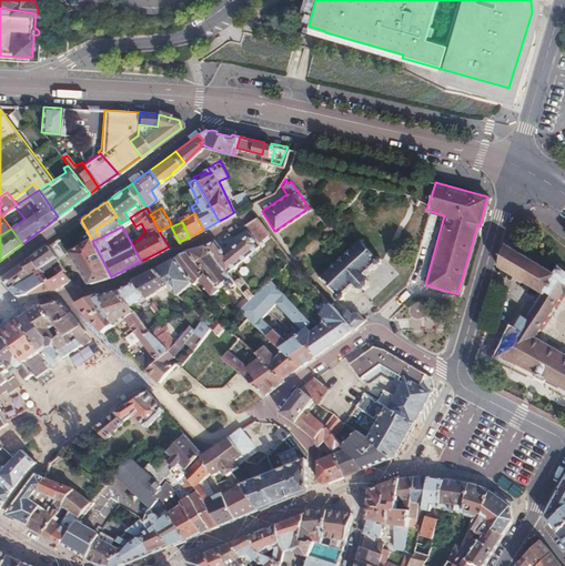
[(203,245),(228,271),(255,241),(245,231),(223,253),(211,241),(203,245)]
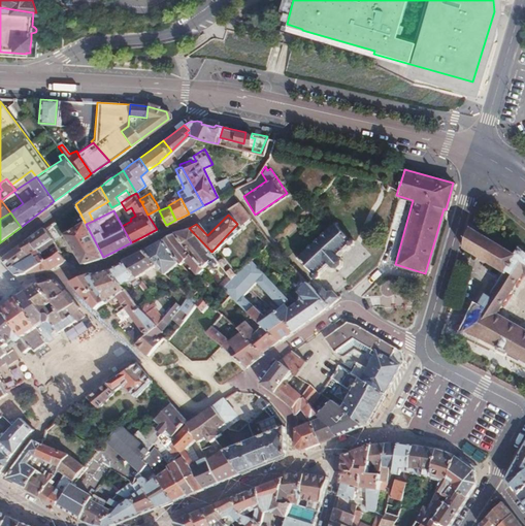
[(66,231),(58,218),(51,223),(59,235),(66,231)]
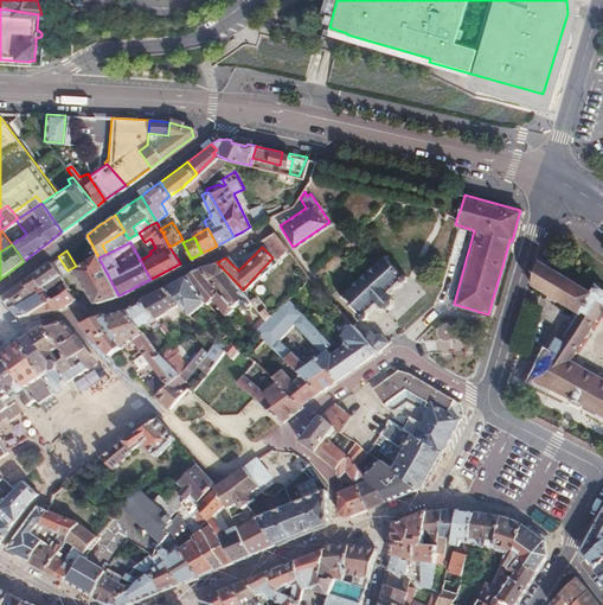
[(341,292),(337,292),(337,295),(341,295),(358,311),(355,317),(358,319),(361,319),(365,316),(364,313),(376,303),(382,307),(385,309),(391,304),(390,298),(384,293),(397,279),(399,280),(403,278),(403,275),(401,273),(396,273),(379,256),(379,253),(376,253),(376,258),(374,259),(372,256),(370,260),(371,262),(341,292)]
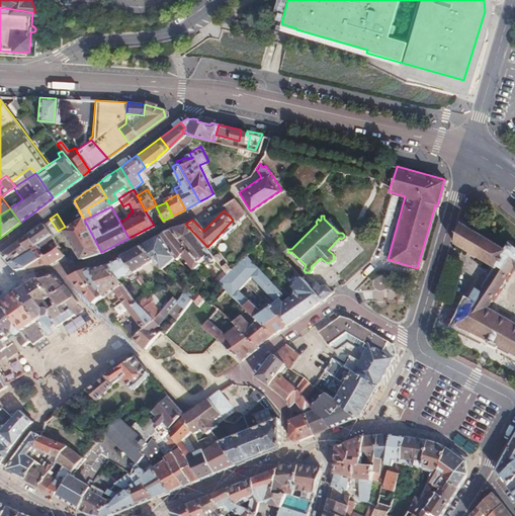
[(84,220),(82,221),(79,222),(66,229),(81,258),(90,255),(101,252),(84,220)]
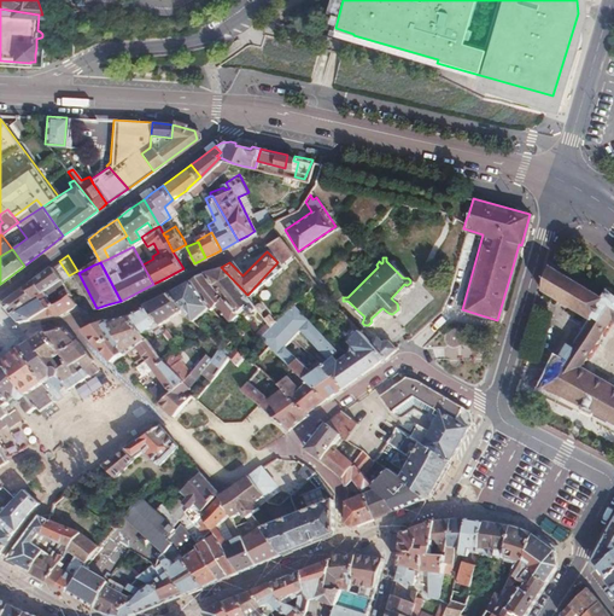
[(613,295),(604,288),(600,296),(547,265),(539,290),(586,318),(568,346),(563,343),(556,356),(551,360),(541,387),(557,393),(584,408),(613,424),(613,295)]
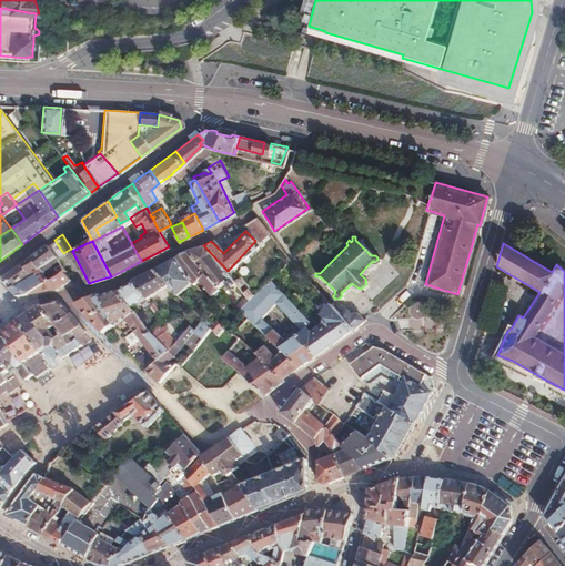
[(40,251),(31,258),(38,265),(54,253),(48,244),(40,251)]
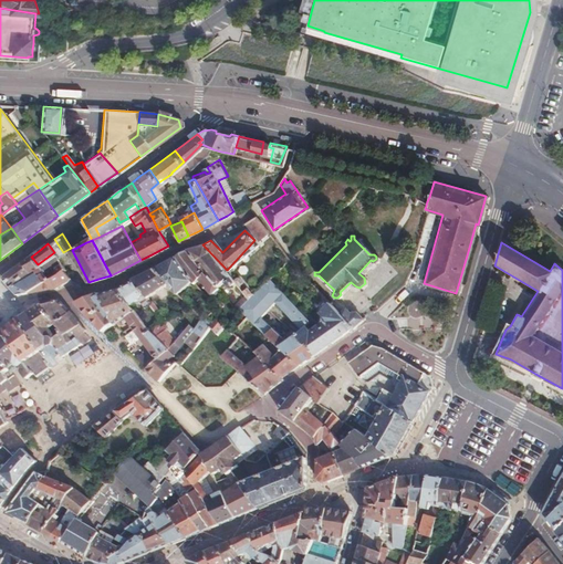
[(227,270),(202,244),(195,247),(187,249),(221,283),(227,278),(231,282),(233,282),(235,281),(237,280),(235,278),(227,270)]
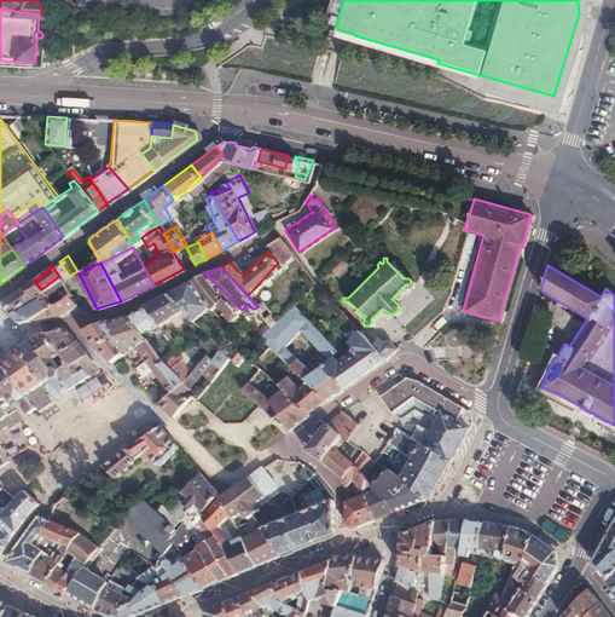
[(196,277),(186,282),(209,303),(213,306),(218,304),(233,318),(242,310),(204,272),(196,277)]
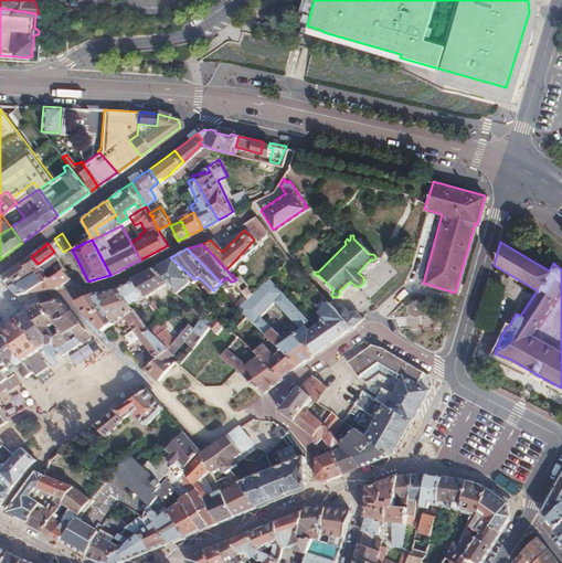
[(64,265),(54,252),(38,264),(48,277),(62,267),(64,265)]
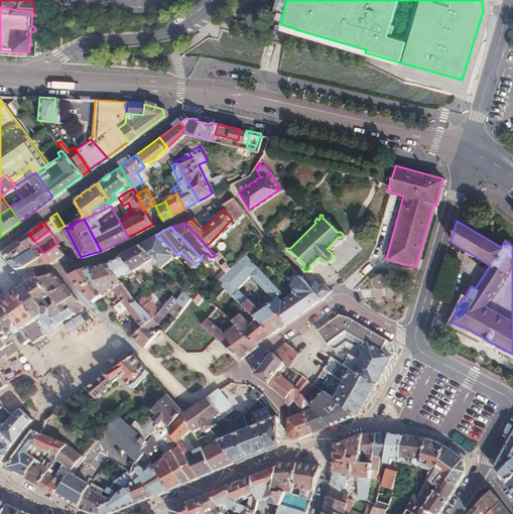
[(34,241),(28,234),(20,240),(26,248),(9,262),(12,266),(15,269),(26,267),(43,253),(34,241)]
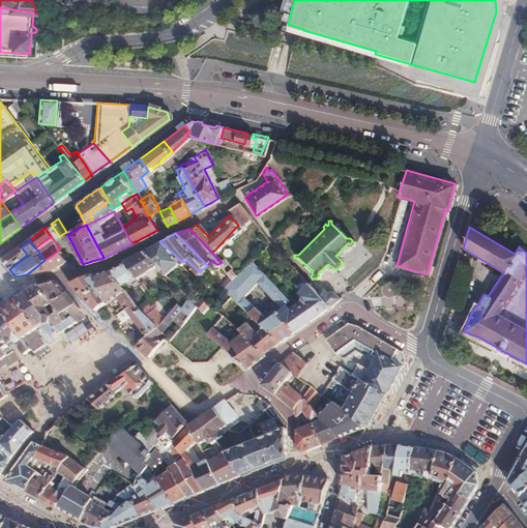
[(166,271),(179,259),(159,241),(152,245),(143,251),(157,264),(166,271)]
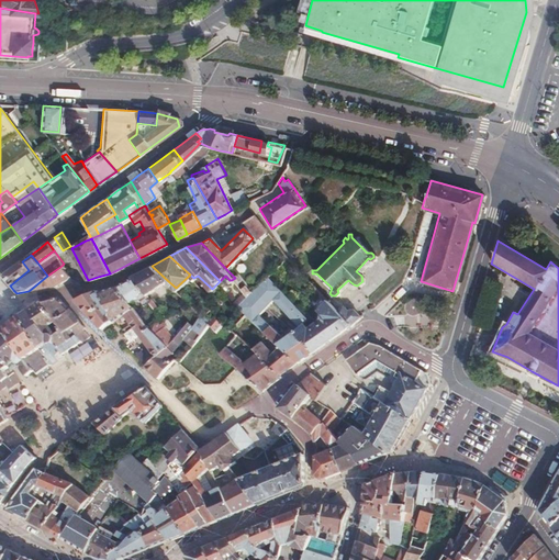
[(6,281),(10,286),(29,270),(22,261),(2,277),(6,281)]
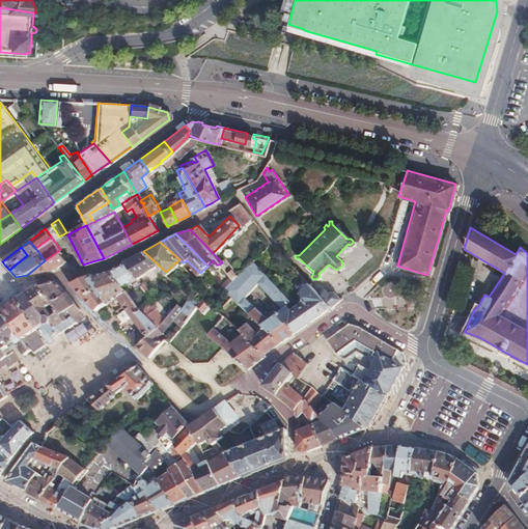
[(64,260),(58,251),(27,275),(36,273),(51,269),(58,265),(64,260)]
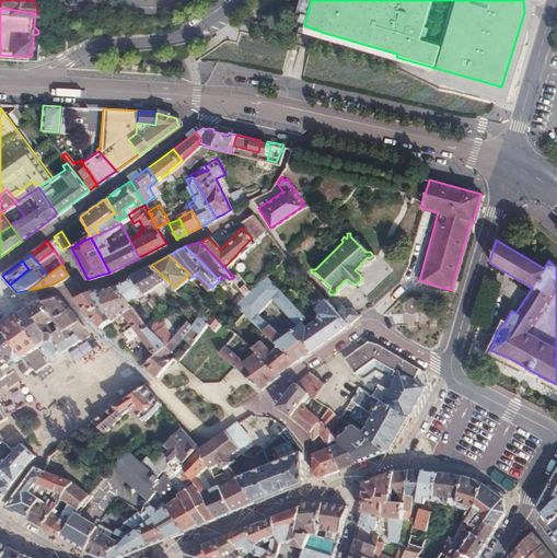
[(142,293),(166,279),(151,265),(139,270),(128,276),(129,278),(142,293)]
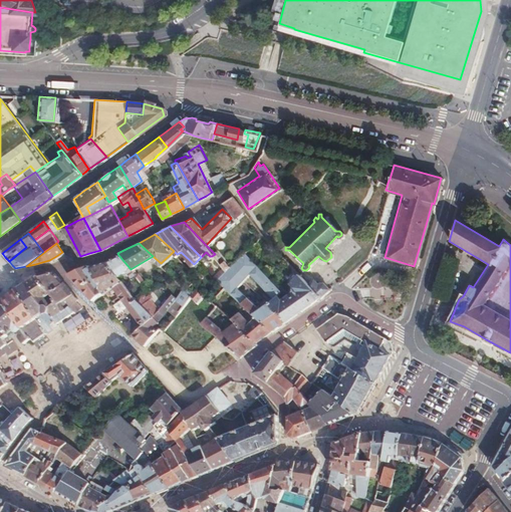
[(213,252),(215,254),(218,257),(222,253),(217,249),(213,252)]
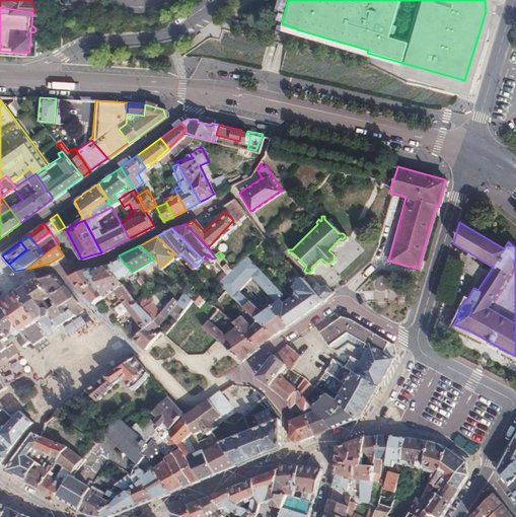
[(272,335),(281,327),(291,321),(275,302),(280,297),(285,293),(248,251),(234,266),(230,270),(226,274),(221,280),(245,305),(249,310),(258,318),(272,335)]
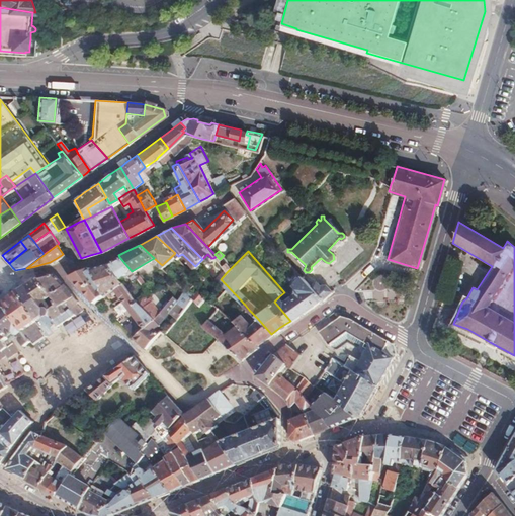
[(132,271),(119,257),(113,261),(106,264),(118,277),(125,272),(130,276),(134,273),(132,271)]
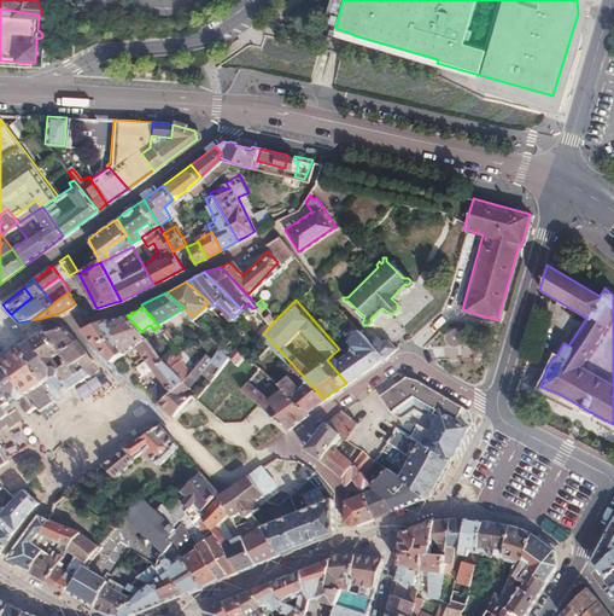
[(274,321),(279,317),(273,311),(268,315),(274,321)]
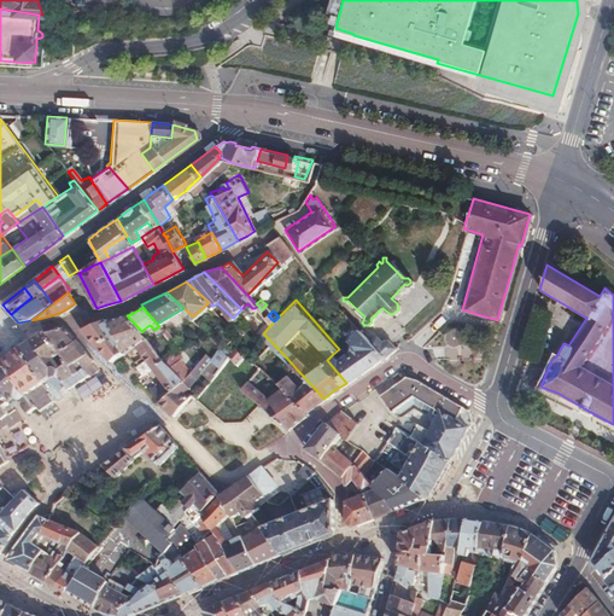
[(141,331),(127,315),(117,318),(106,320),(118,342),(121,348),(120,350),(124,355),(134,344),(145,335),(141,331)]
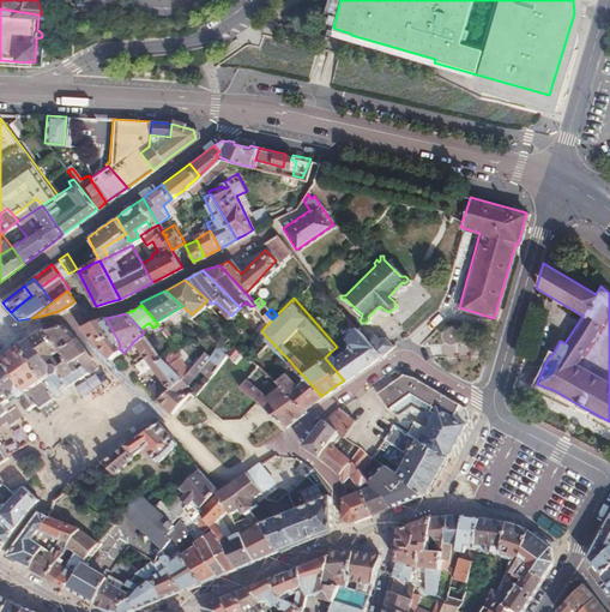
[(118,340),(106,318),(103,316),(88,324),(80,328),(94,341),(106,354),(114,363),(124,353),(119,348),(120,346),(118,340)]
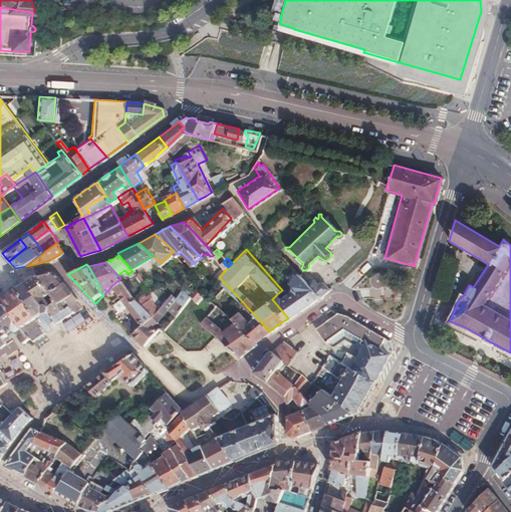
[(51,270),(38,276),(62,310),(68,306),(74,299),(76,297),(68,291),(63,283),(51,270)]
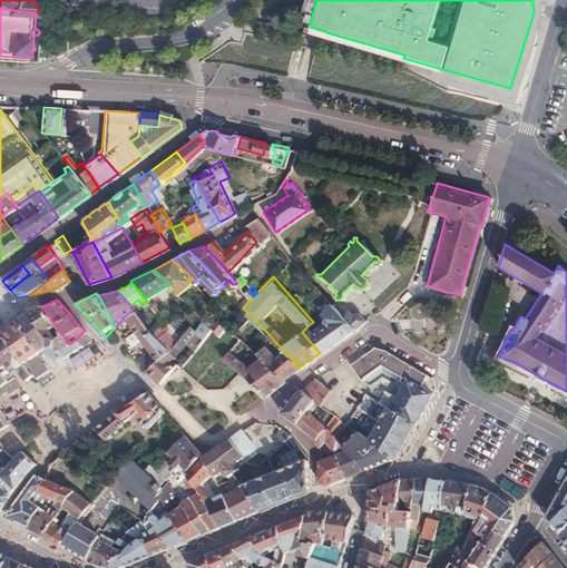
[(330,303),(321,312),(324,316),(325,321),(312,331),(308,326),(302,332),(320,353),(326,348),(343,336),(352,331),(341,316),(330,303)]
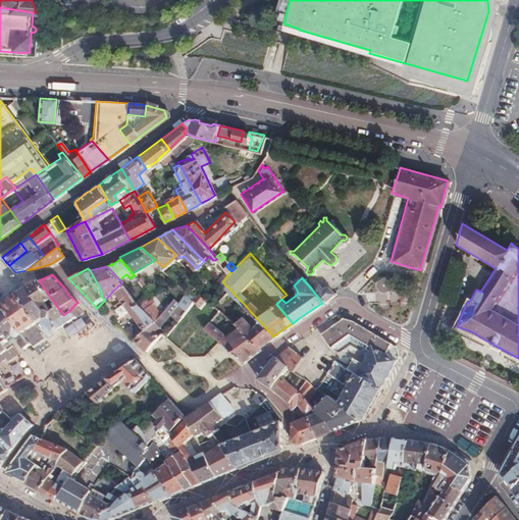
[(38,279),(27,288),(57,326),(59,328),(73,316),(69,311),(63,315),(39,280),(38,279)]
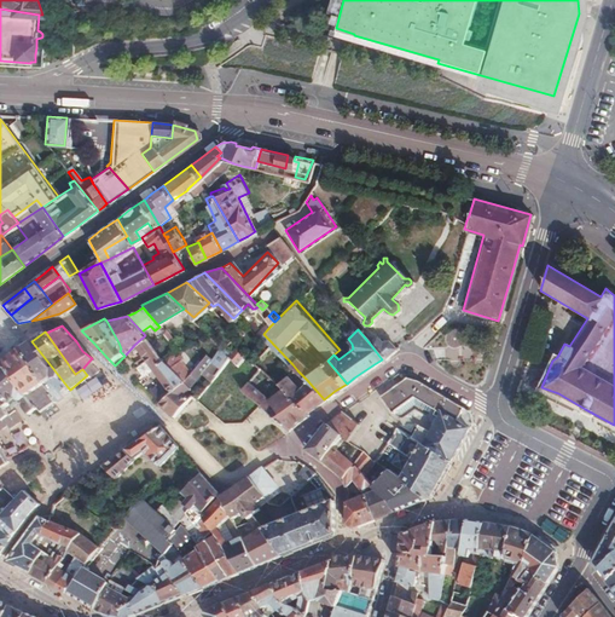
[(148,391),(157,401),(181,379),(164,363),(161,358),(156,351),(158,350),(145,335),(134,345),(148,359),(145,361),(160,378),(148,391)]
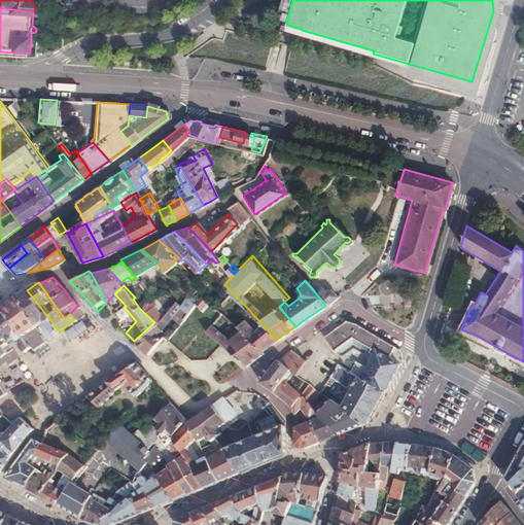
[(321,286),(315,292),(325,306),(337,295),(333,290),(325,291),(321,286)]
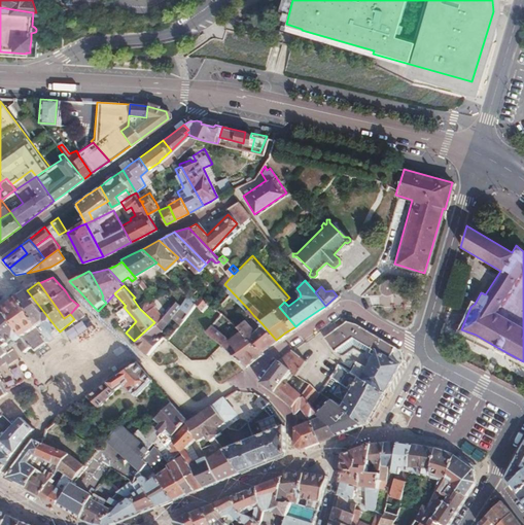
[(58,329),(27,290),(22,293),(16,295),(38,324),(47,338),(58,329)]
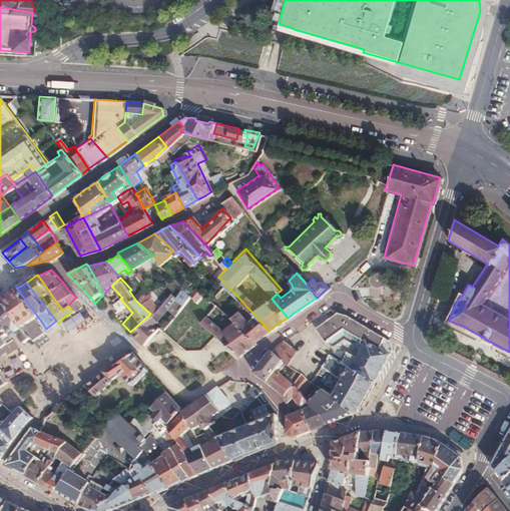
[(188,283),(185,286),(193,294),(197,297),(203,290),(195,283),(192,286),(188,283)]
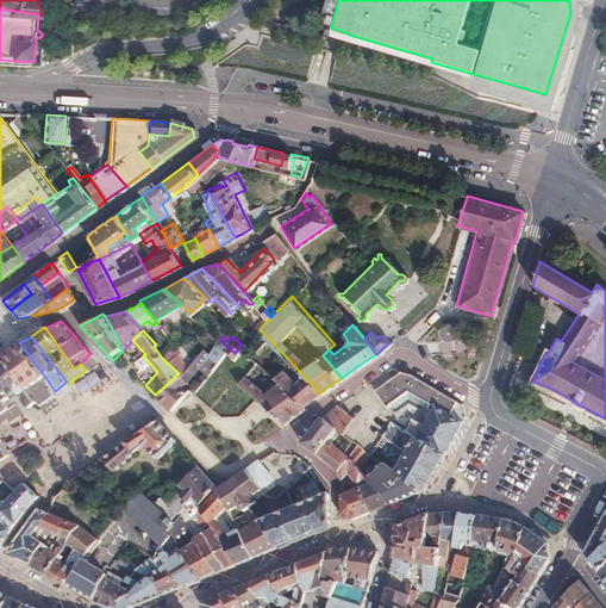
[(157,399),(170,411),(186,391),(181,385),(189,382),(186,379),(200,365),(211,355),(219,363),(230,349),(220,340),(208,353),(204,351),(185,367),(179,373),(155,395),(154,396),(157,399)]
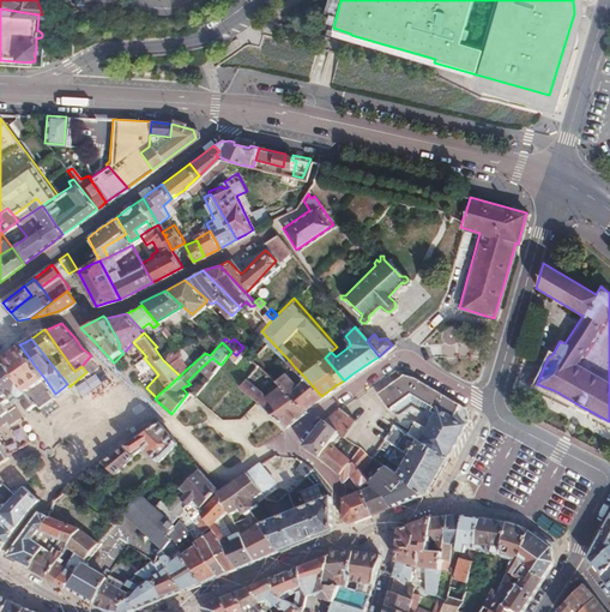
[(44,378),(19,345),(10,352),(1,359),(24,391),(44,378)]
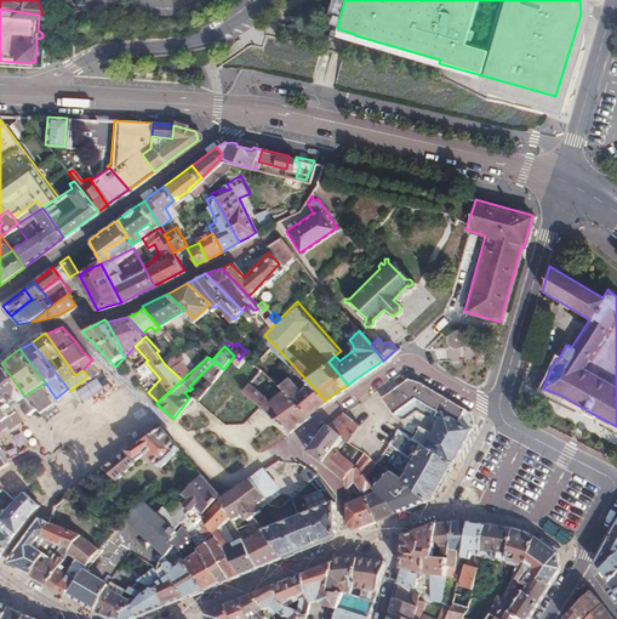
[(175,355),(171,350),(161,359),(165,364),(171,358),(175,355)]
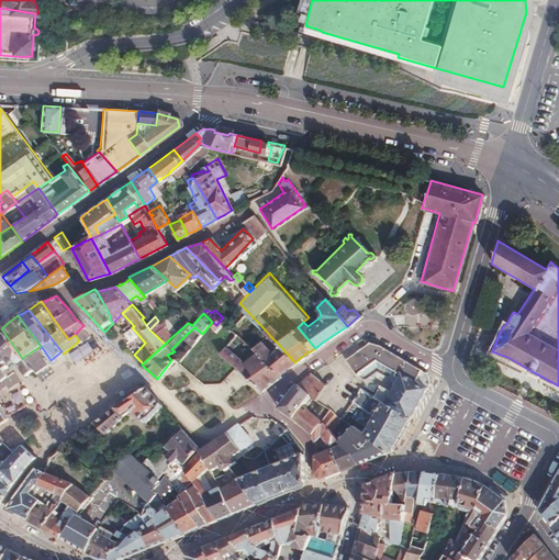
[(216,325),(215,326),(228,339),(236,329),(223,317),(216,325)]
